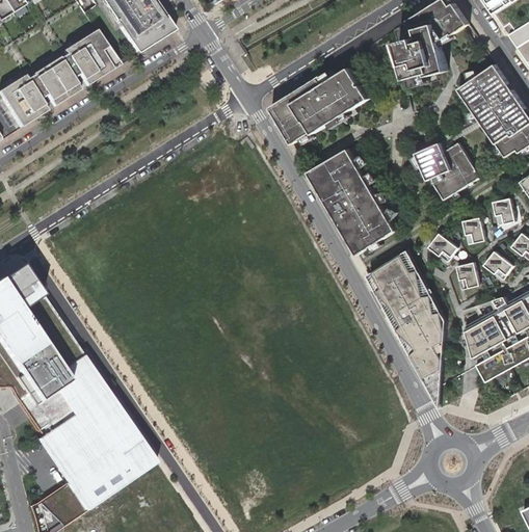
[(0,18),(29,0),(0,0),(0,18)]
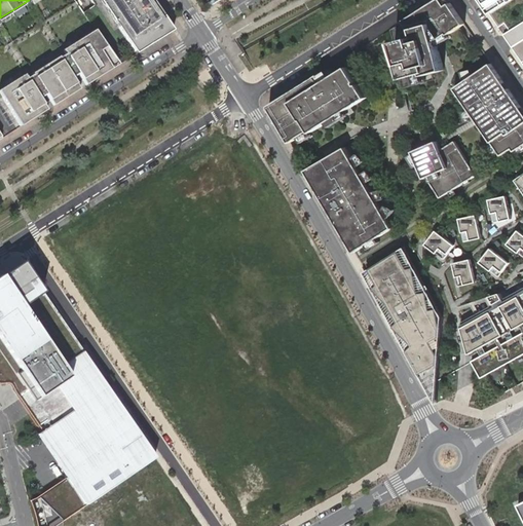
[(144,0),(94,0),(98,6),(86,15),(120,65),(167,35),(144,0)]
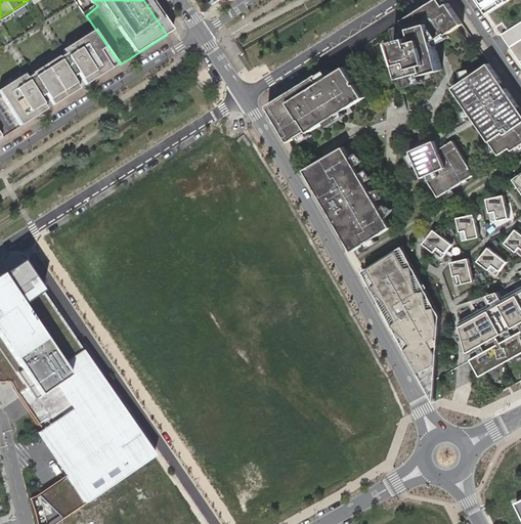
[(432,41),(453,29),(458,26),(438,0),(432,0),(382,33),(395,76),(439,68),(432,41)]
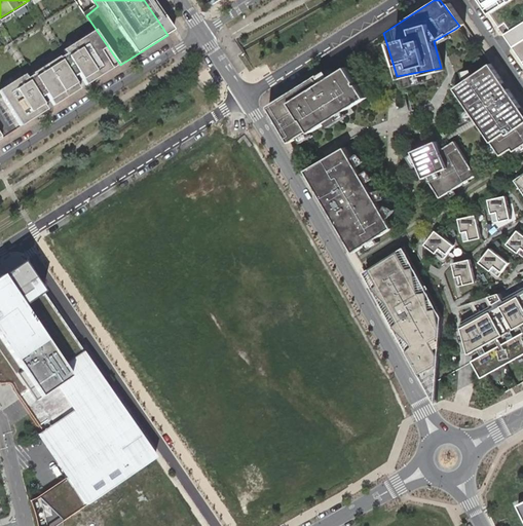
[(505,0),(475,0),(486,15),(507,2),(505,0)]
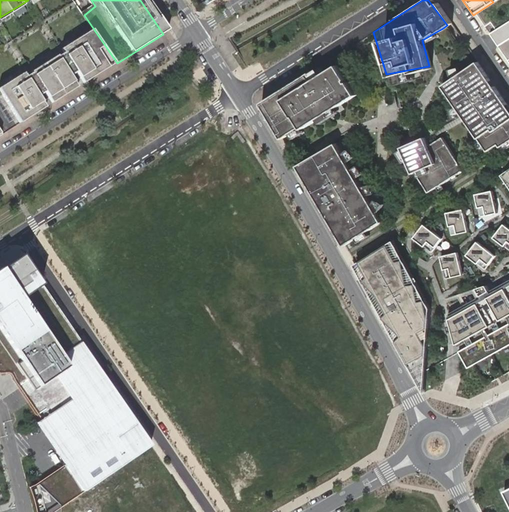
[(508,18),(487,33),(508,64),(508,18)]
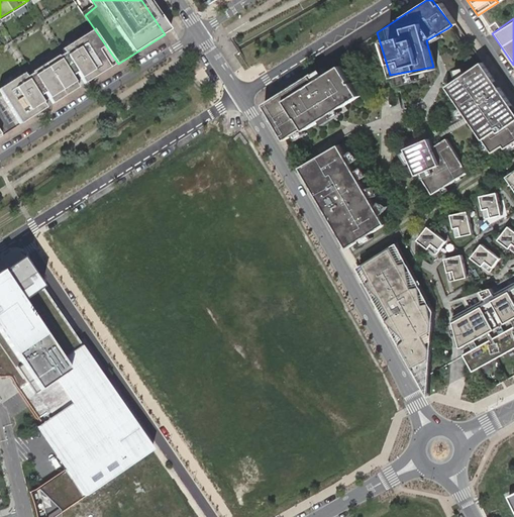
[(27,74),(0,90),(0,101),(15,127),(112,68),(91,35),(59,55),(62,59),(56,62),(55,61),(28,77),(27,74)]
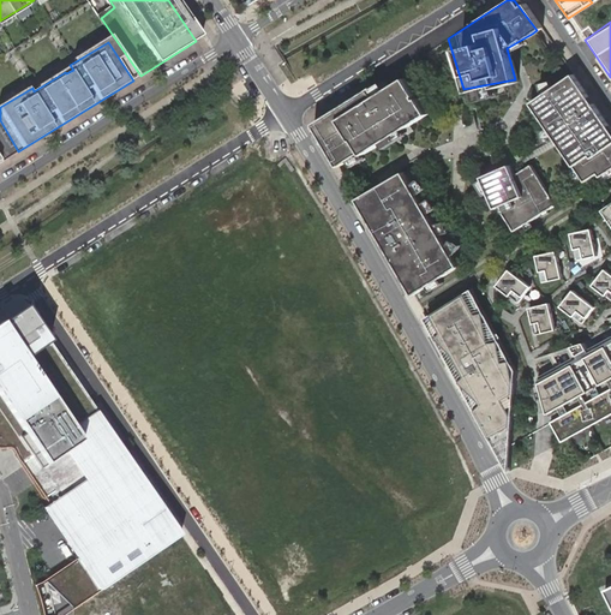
[(309,126),(334,169),(345,162),(347,167),(363,157),(359,151),(426,111),(402,66),(309,126)]
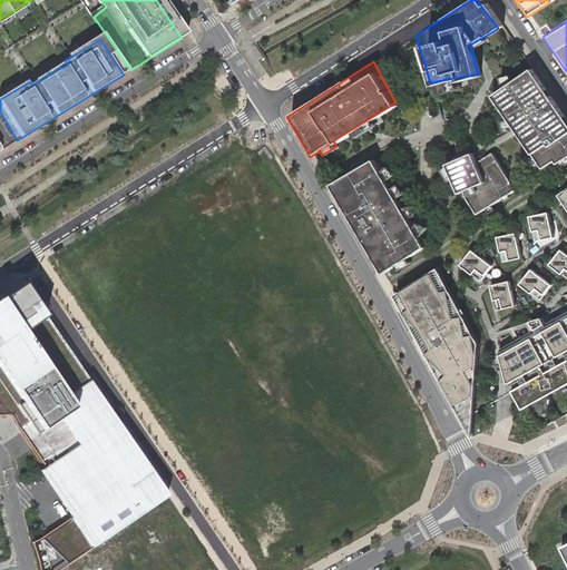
[(531,158),(539,169),(551,163),(554,165),(566,157),(566,156),(566,126),(527,70),(490,95),(531,158)]
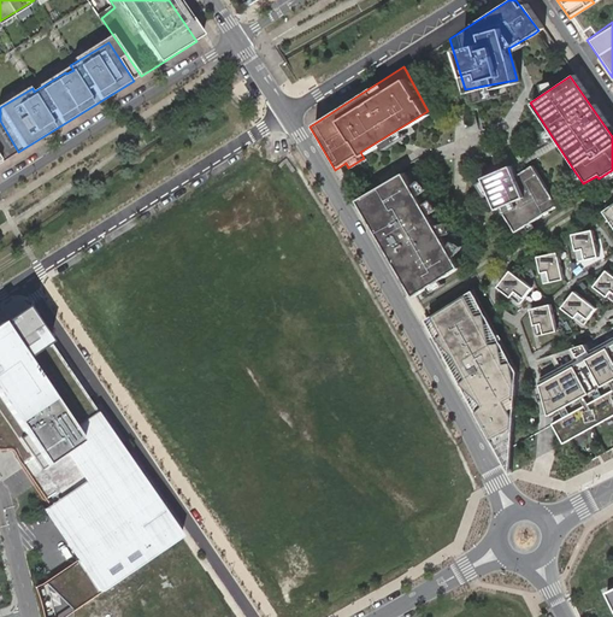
[(512,234),(522,228),(529,223),(538,216),(543,213),(554,206),(546,194),(531,166),(512,175),(507,166),(479,178),(479,181),(484,189),(493,211),(496,210),(512,234)]
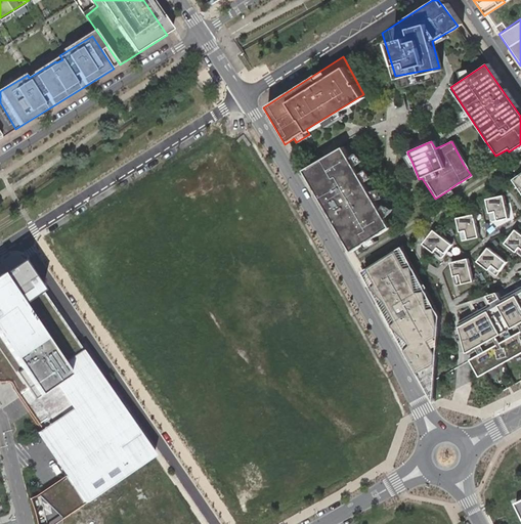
[(348,253),(361,245),(371,238),(396,222),(344,143),(320,156),(322,159),(301,172),(348,253)]
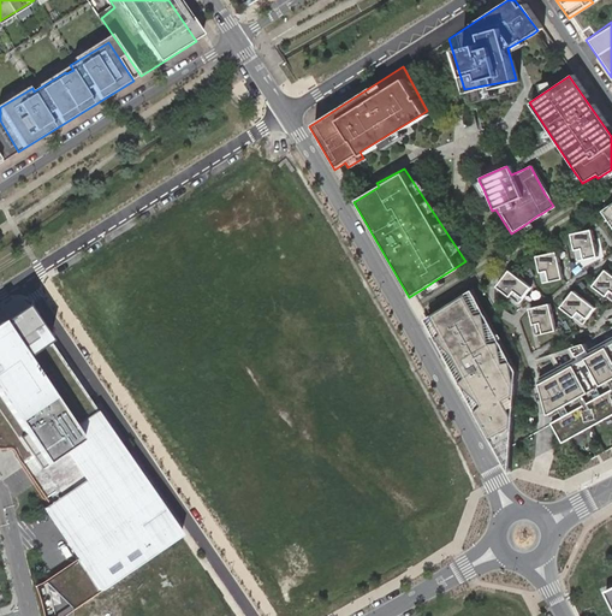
[(611,175),(611,172),(611,170),(598,178),(601,182),(611,175)]
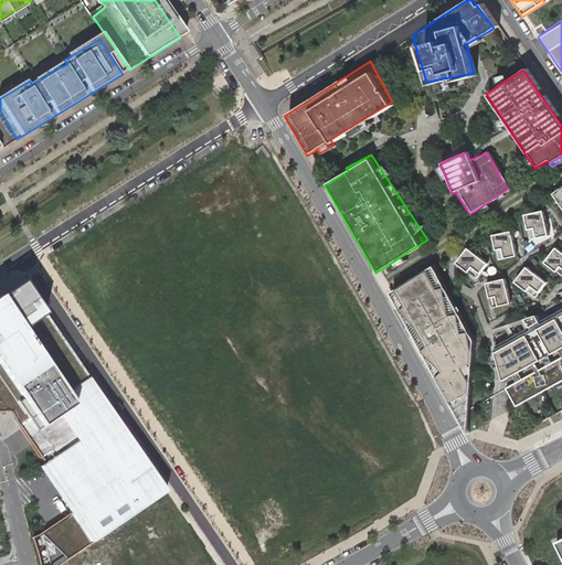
[(444,173),(439,166),(434,170),(437,177),(444,173)]
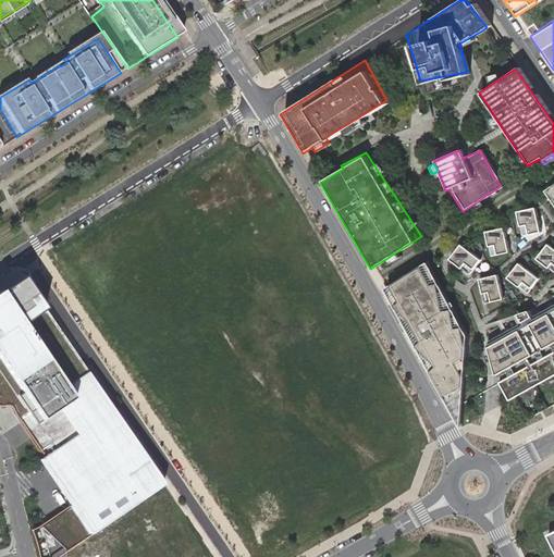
[(553,184),(544,190),(553,205),(553,184)]
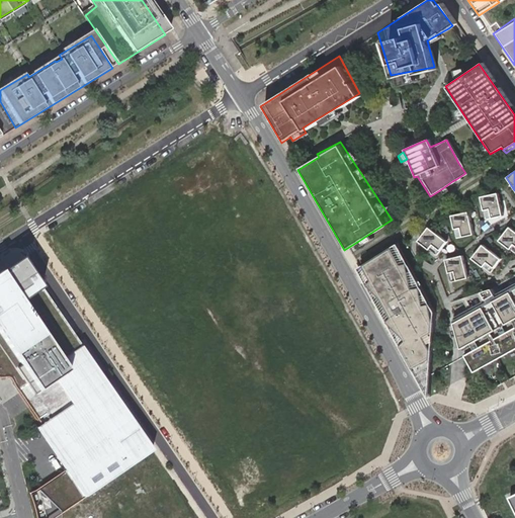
[(504,216),(499,192),(482,196),(487,220),(504,216)]
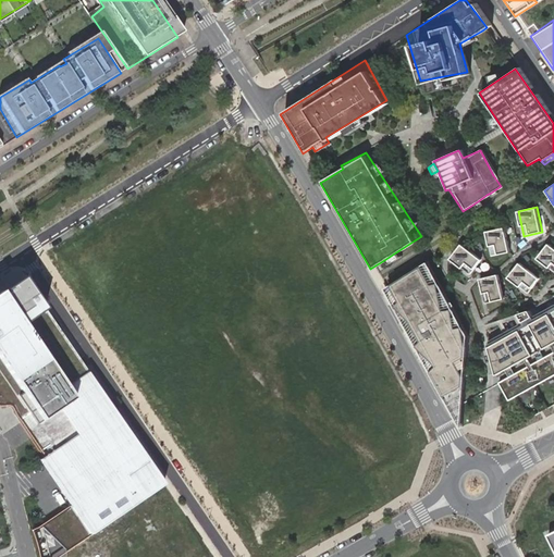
[(507,251),(502,227),(483,232),(489,256),(507,251)]
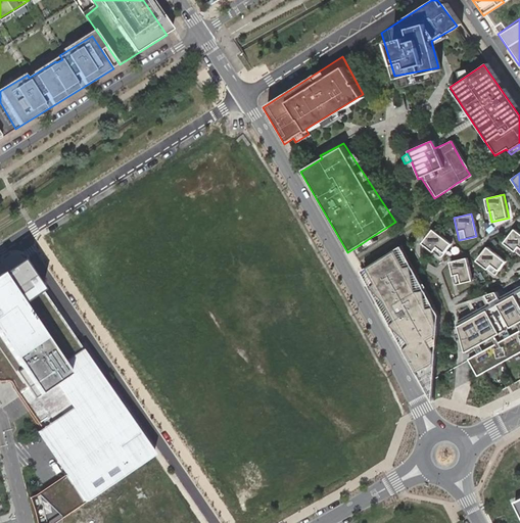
[(519,255),(519,234),(512,228),(501,242),(519,256),(519,255)]
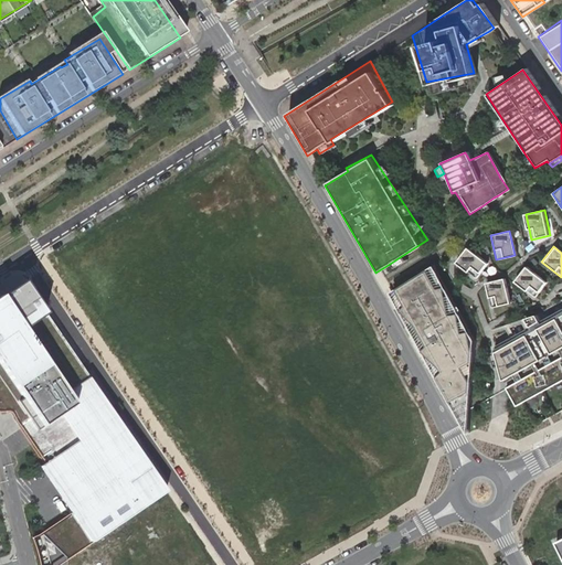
[(486,264),(466,247),(454,263),(474,278),(486,264)]
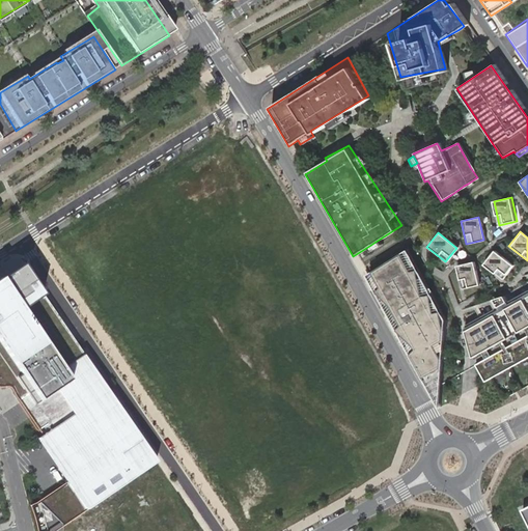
[(366,248),(368,252),(378,246),(376,242),(366,248)]
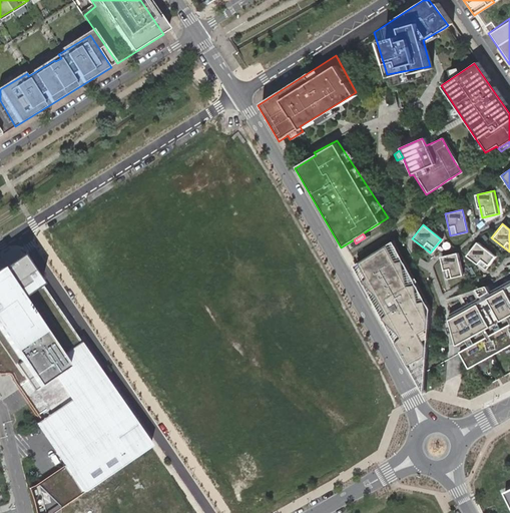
[(424,371),(428,308),(392,241),(354,266),(375,304),(380,301),(387,314),(391,334),(423,392),(424,371)]
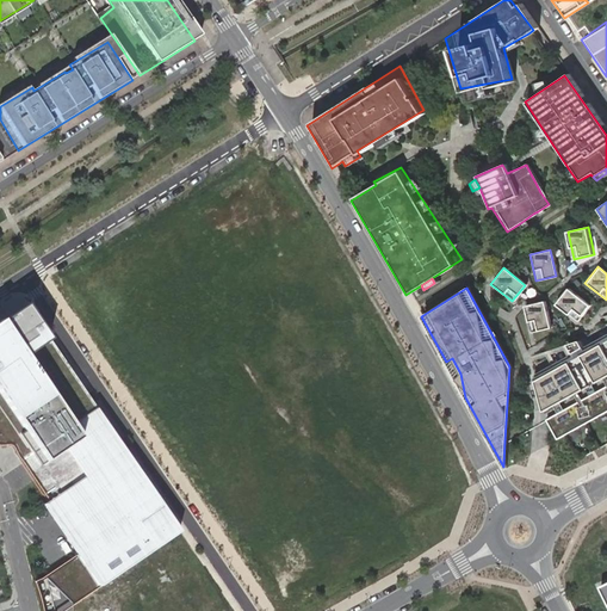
[(588,306),(565,289),(553,306),(576,322),(588,306)]
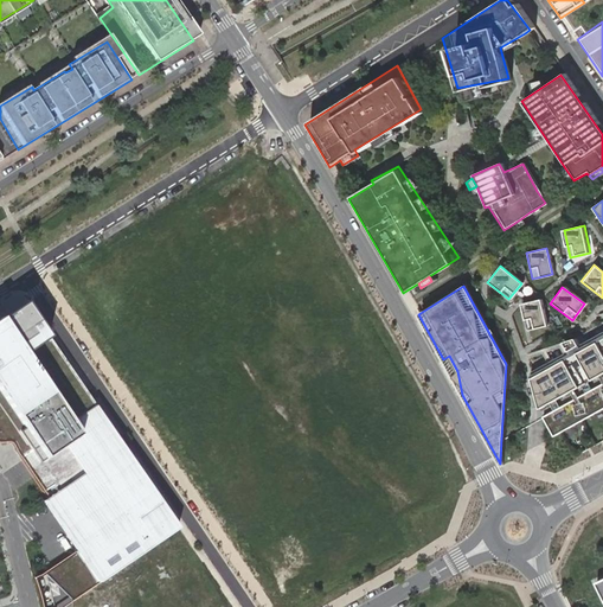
[(545,327),(539,301),(519,306),(525,332),(545,327)]
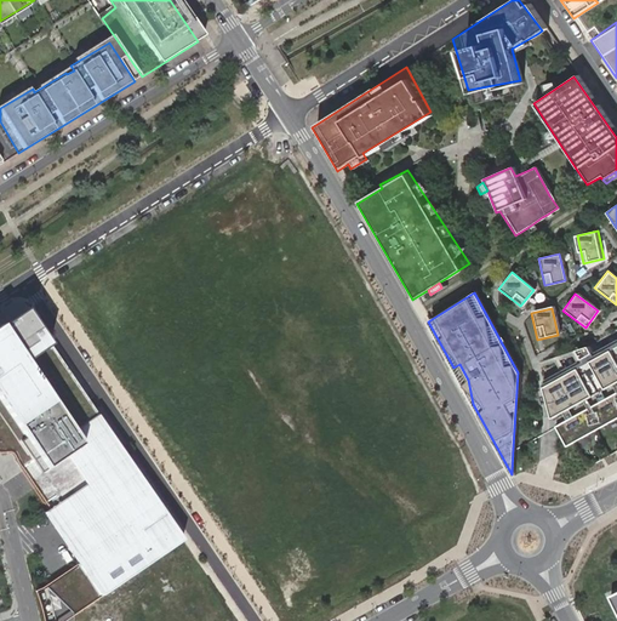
[(175,541),(80,400),(20,311),(0,322),(0,453),(3,454),(5,455),(7,456),(11,465),(12,467),(43,511),(38,514),(93,597),(175,541)]
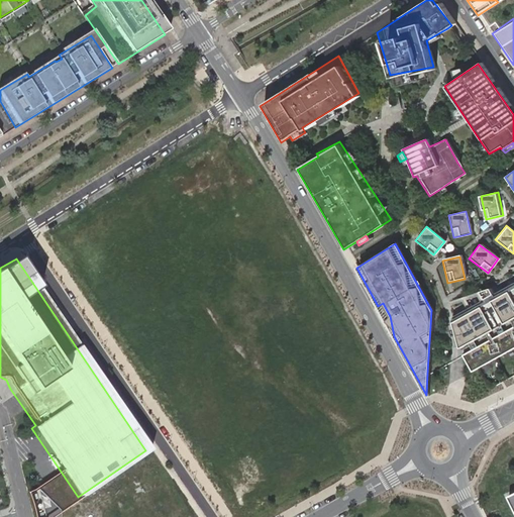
[(458,347),(513,316),(513,282),(450,317),(458,347)]
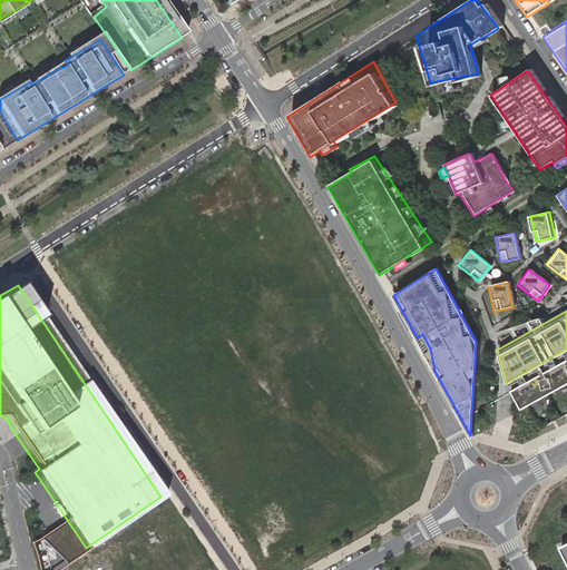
[(525,406),(566,382),(566,359),(508,392),(518,410),(525,406)]
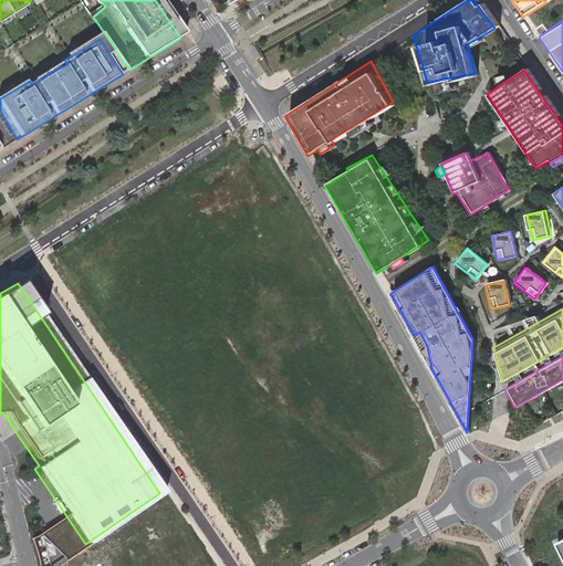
[(208,565),(181,515),(145,535),(160,565),(180,565),(183,565),(208,565)]
